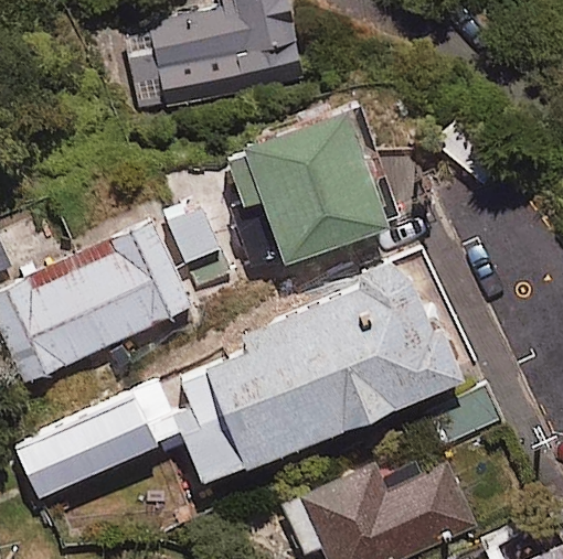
[(304,79),(286,0),(226,0),(229,9),(121,32),(141,117),(304,79)]
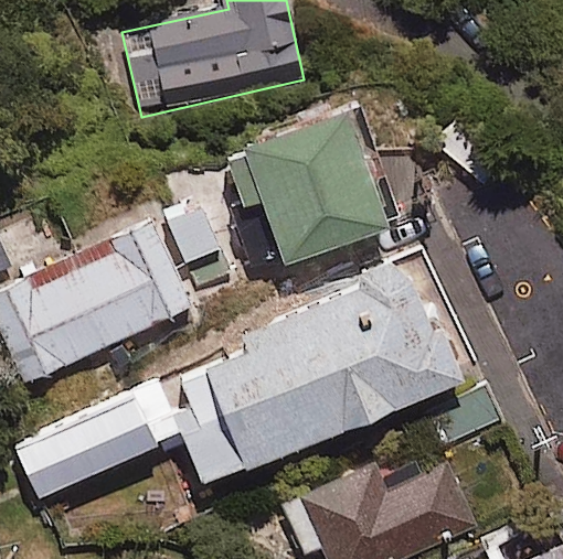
[(238,221),(254,267),(279,259),(282,264),(386,228),(347,110),(226,151),(245,206),(261,201),(264,212),(238,221)]
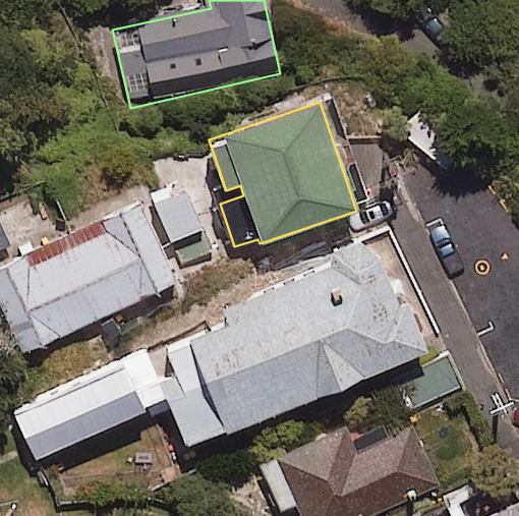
[(466,145),(418,110),(400,134),(448,169),(466,145)]
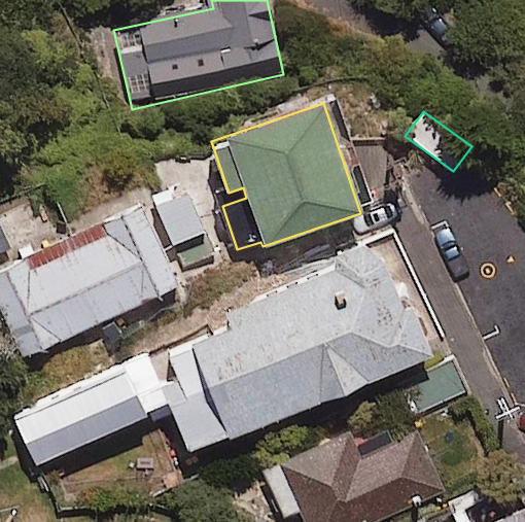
[(185,185),(150,200),(172,250),(206,236),(185,185)]
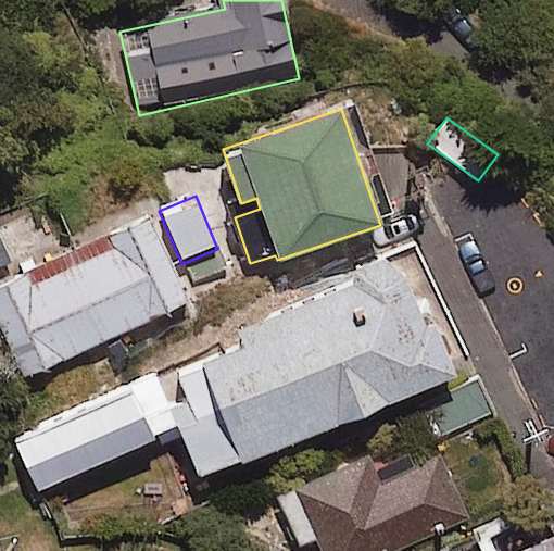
[(65,271),(60,260),(0,287),(0,315),(29,378),(188,303),(148,218),(76,252),(82,263),(65,271)]
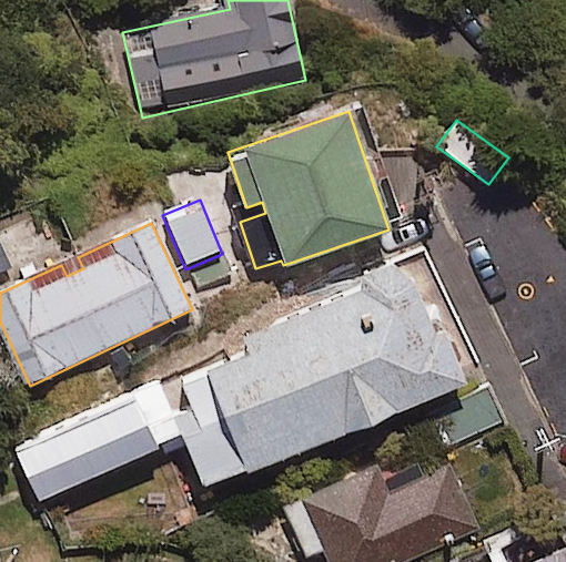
[(178,420),(205,489),(465,382),(434,305),(428,307),(408,261),(360,281),(364,290),(245,339),(251,355),(181,384),(193,414),(178,420)]
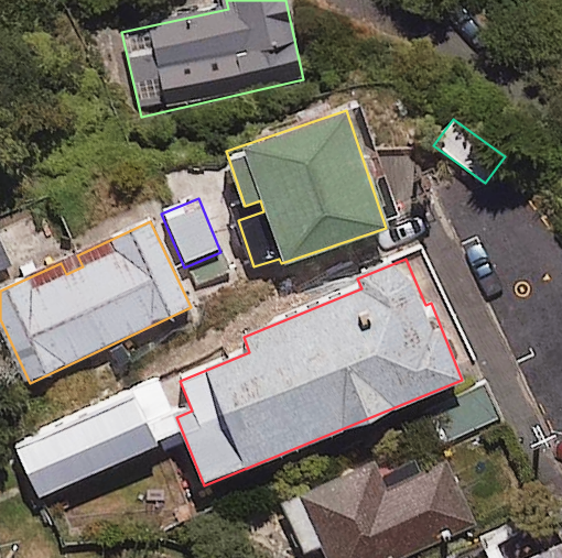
[(170,338),(116,360),(131,394),(184,372),(170,338)]
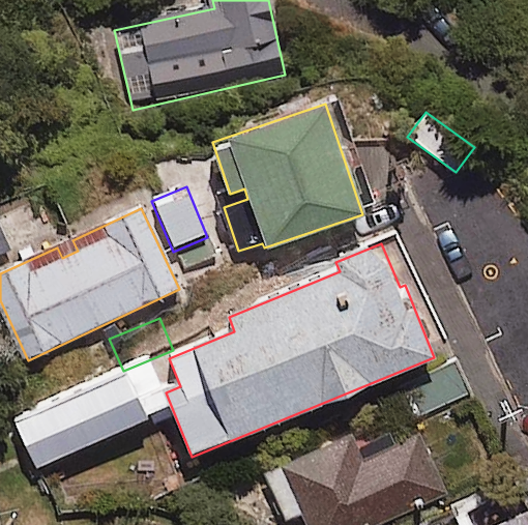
[(405,390),(416,416),(465,397),(455,371),(405,390)]
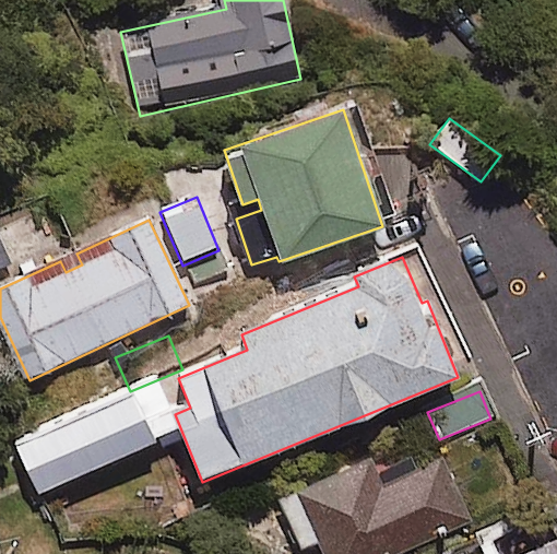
[(153,443),(132,396),(16,448),(37,494),(153,443)]
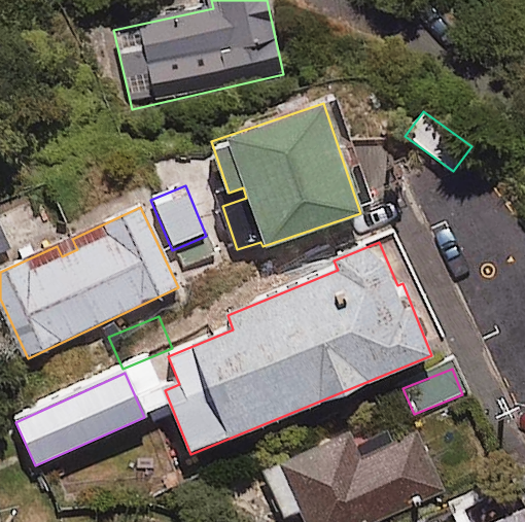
[(284,521),(302,513),(306,521),(376,521),(442,492),(416,435),(356,462),(346,439),(264,476),(284,521)]
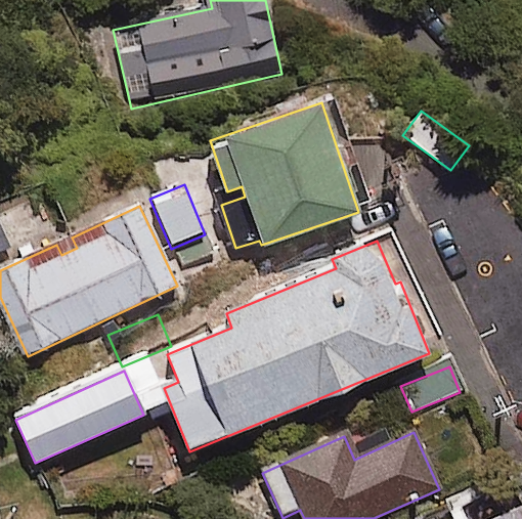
[(521,518),(521,498),(477,518),(521,518)]
